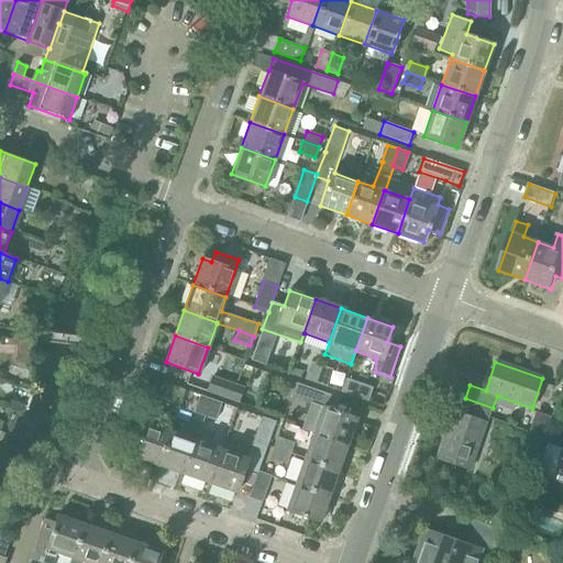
[(320,367),(310,363),(305,381),(315,384),(316,379),(320,367)]
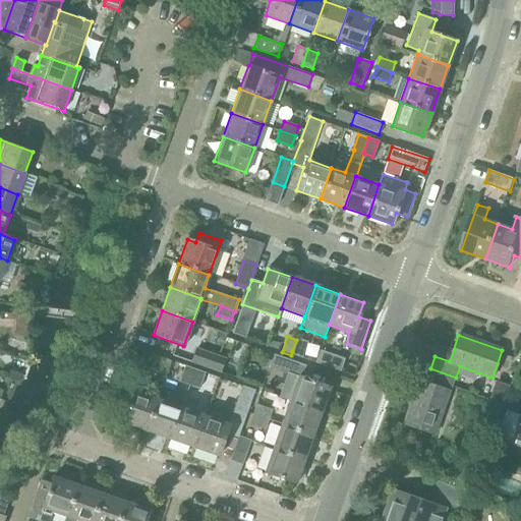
[(296,340),(292,351),(291,355),(301,358),(306,343),(296,340)]
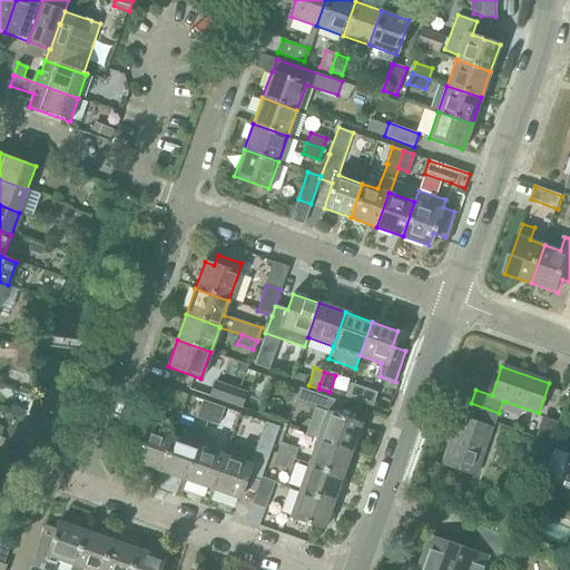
[(215,382),(210,395),(236,405),(242,408),(247,393),(242,392),(215,382)]
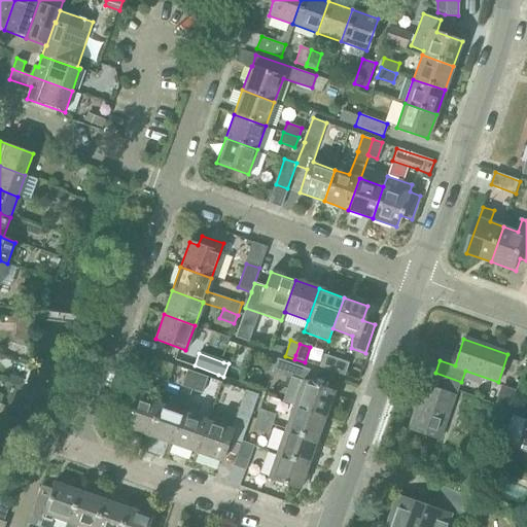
[(343,376),(348,363),(323,355),(319,367),(343,376)]
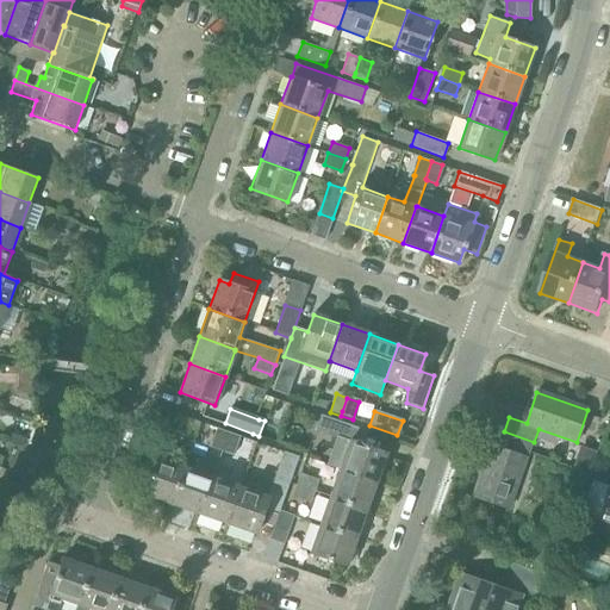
[(172,412),(172,414),(167,427),(194,437),(200,423),(172,412)]
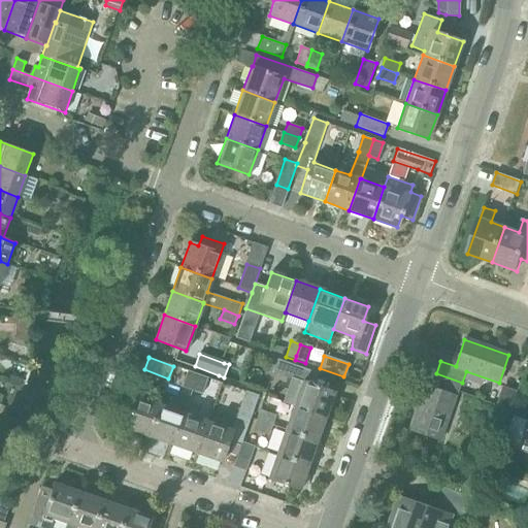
[(294,405),(293,406),(325,418),(334,394),(315,387),(319,373),(277,360),(273,372),(292,378),(284,402),(294,405)]
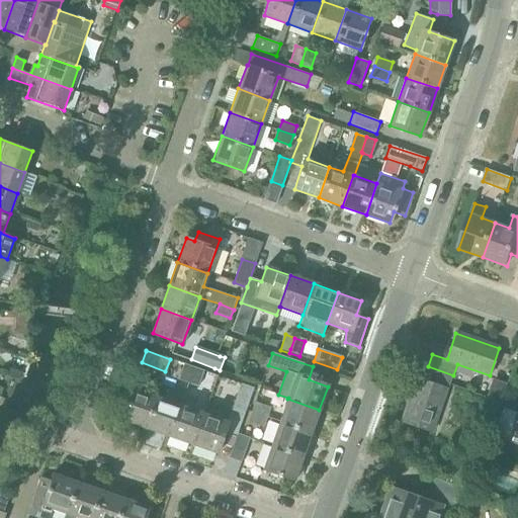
[(193,367),(183,364),(178,380),(187,383),(192,371),(193,367)]
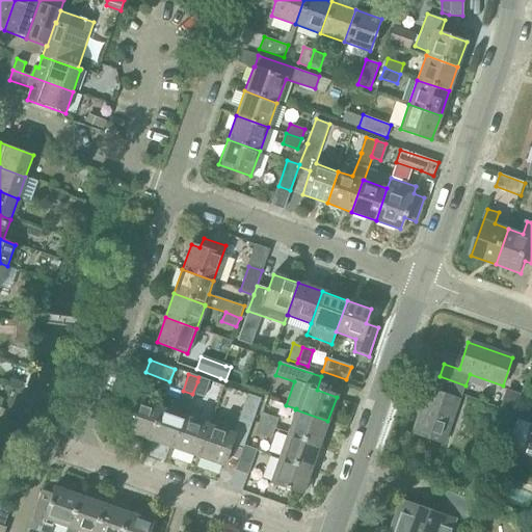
[(434,393),(428,390),(414,433),(444,444),(458,402),(459,402),(466,386),(440,376),(434,393)]
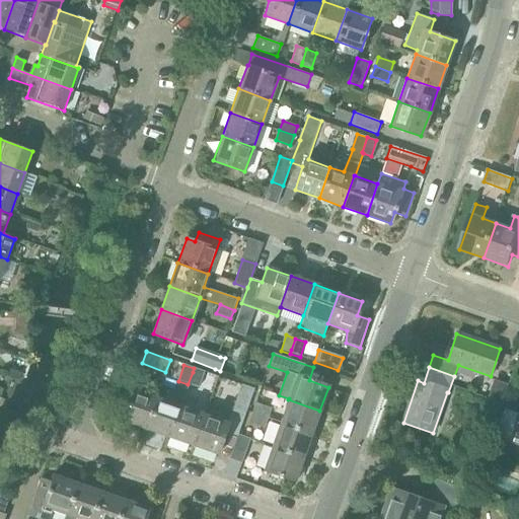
[(194,368),(193,372),(188,384),(199,387),(204,371),(194,368)]
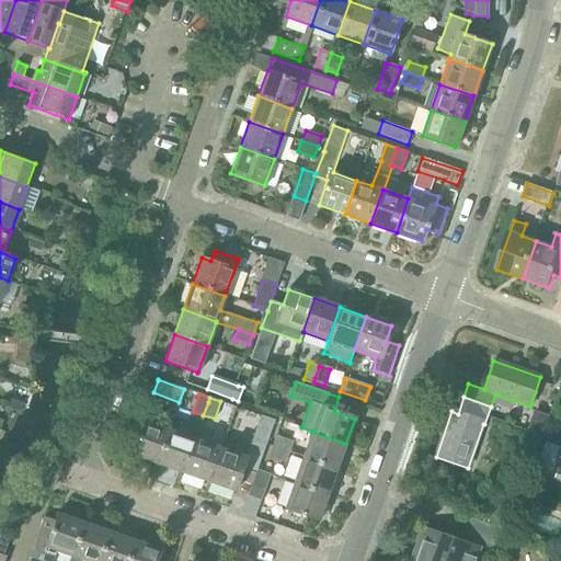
[(128,437),(136,439),(130,455),(157,464),(169,430),(149,423),(153,411),(139,407),(128,437)]
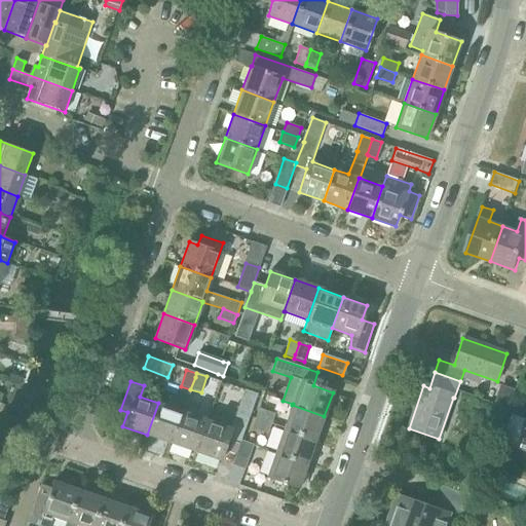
[(257,395),(245,390),(235,415),(248,420),(257,395)]
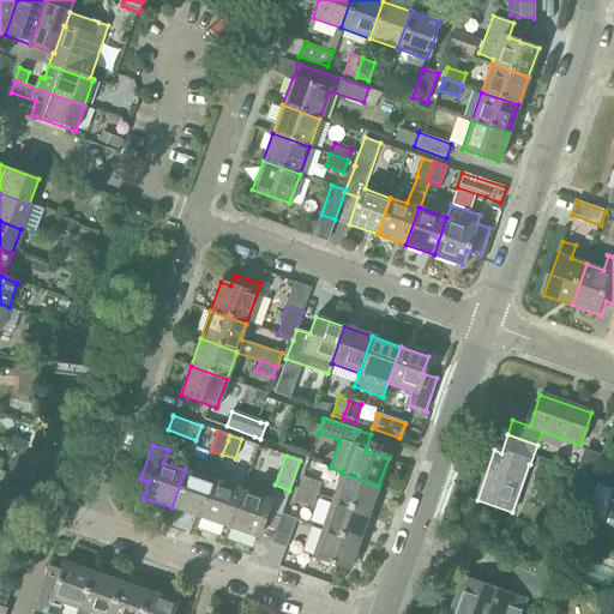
[(199,518),(212,481),(185,470),(172,507),(199,518)]
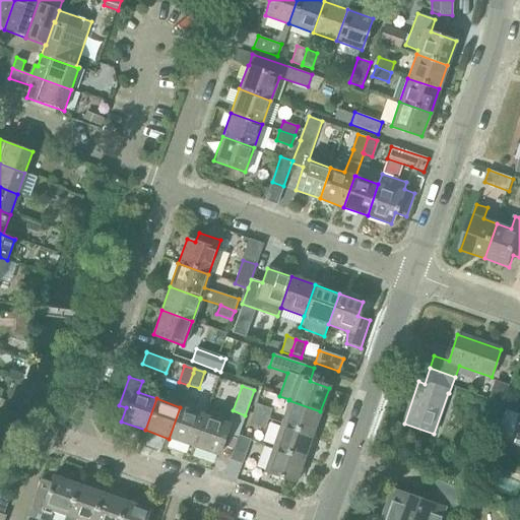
[(280,425),(312,436),(320,411),(288,400),(280,425)]
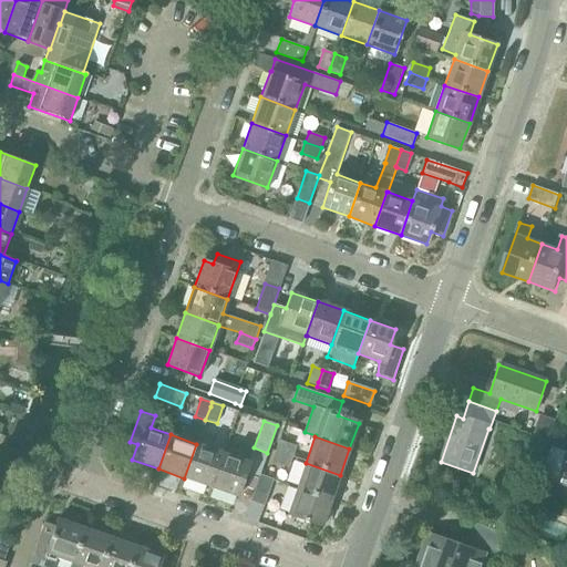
[(278,441),(275,452),(291,457),(296,447),(278,441)]
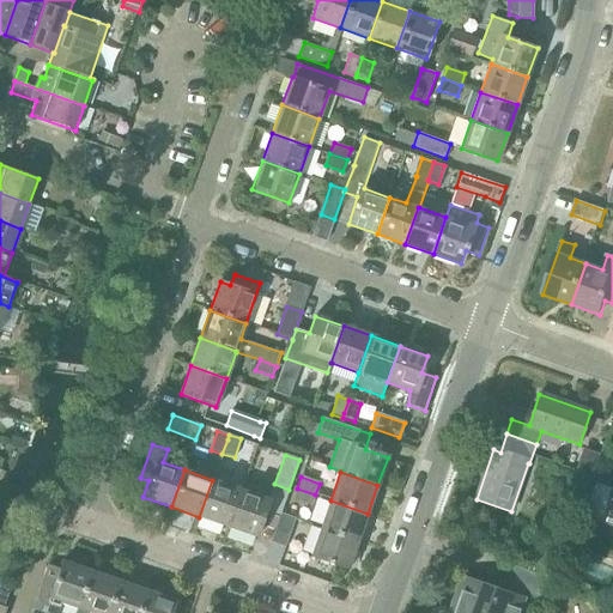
[(212,480),(199,517),(228,527),(241,490),(212,480)]
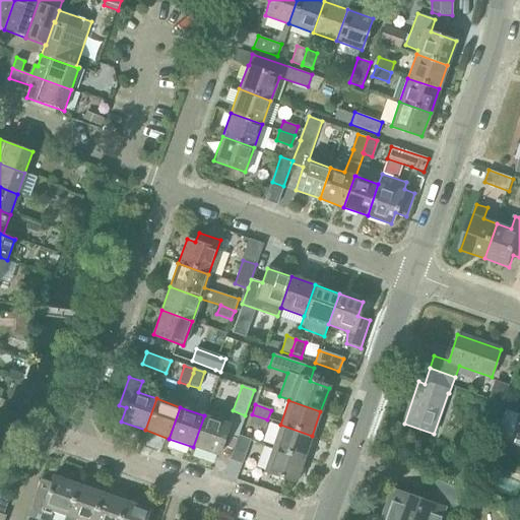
[(267,419),(252,414),(248,425),(264,430),(267,419)]
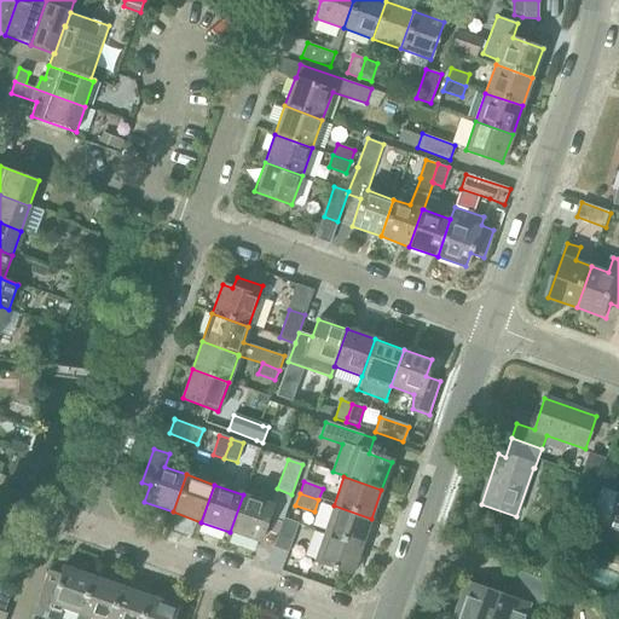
[(259,543),(272,505),(243,495),(230,532),(259,543)]
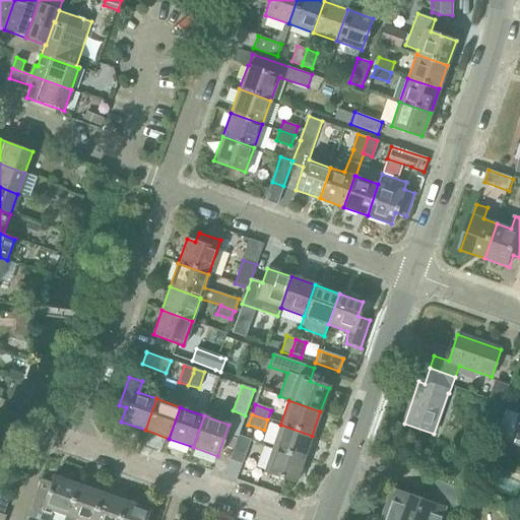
[(272,448),(304,459),(312,436),(280,425),(272,448)]
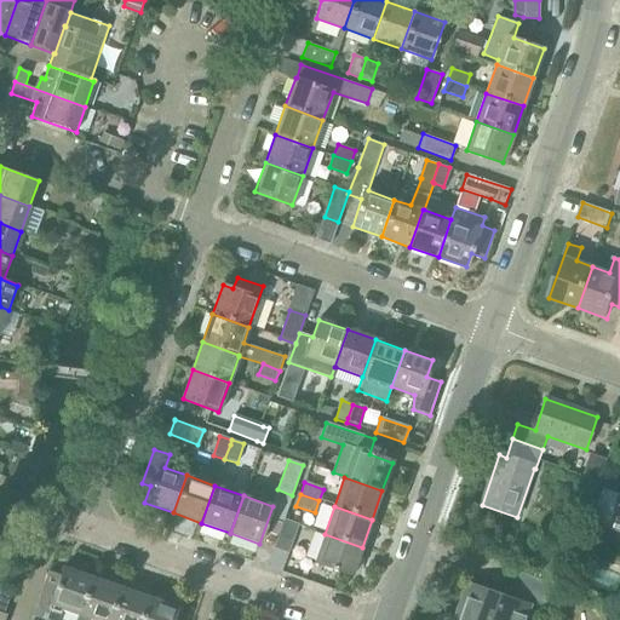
[(288,555),(298,524),(283,520),(274,550),(288,555)]
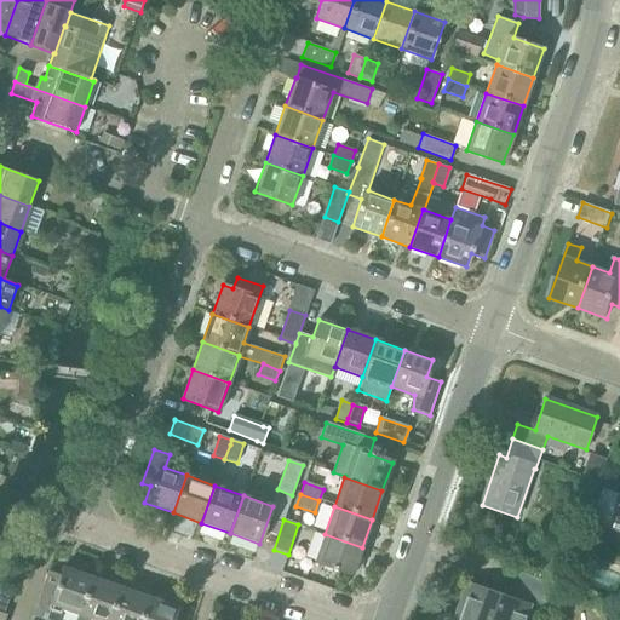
[(314,563),(351,577),(362,547),(325,534),(314,563)]
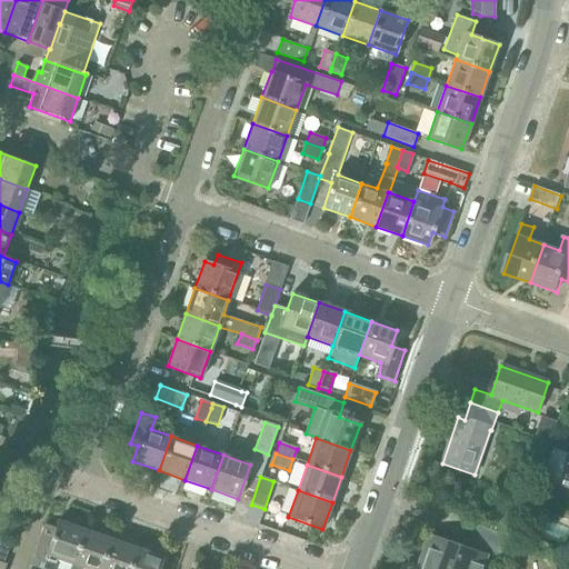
[(56,528),(43,523),(28,568),(52,568),(57,559),(72,565),(85,530),(59,520),(56,528)]
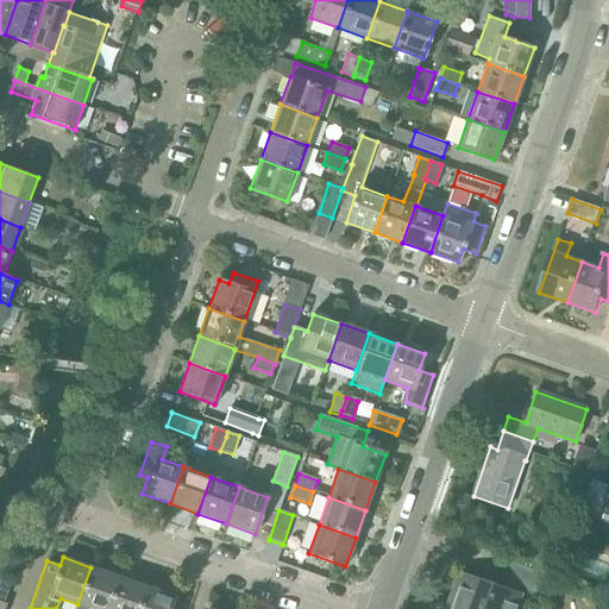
[(535,595),(542,576),(506,564),(500,583),(535,595)]
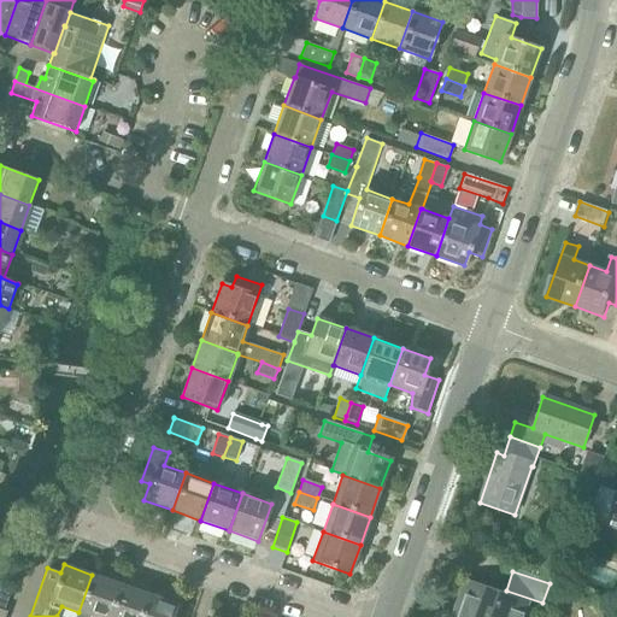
[(78,612),(76,616),(90,616),(92,616),(107,616),(119,585),(92,575),(78,612)]
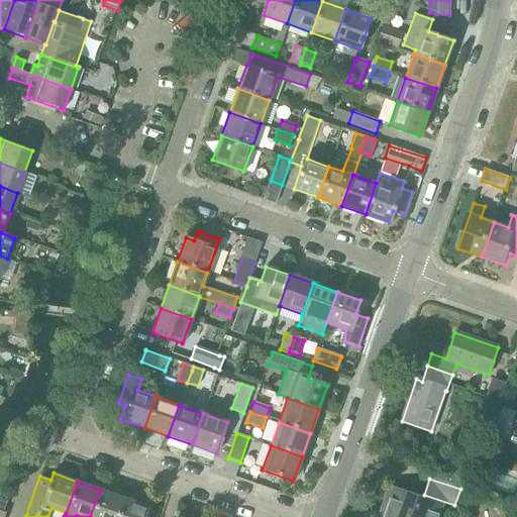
[(379,516),(439,516),(445,504),(430,500),(429,503),(389,489),(379,516)]
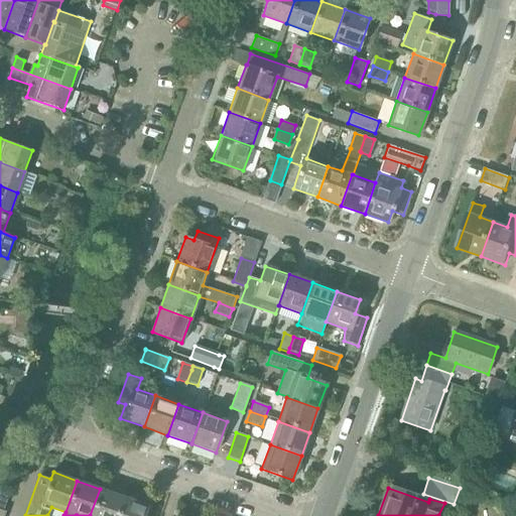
[(117,515),(124,498),(100,489),(90,515),(117,515)]
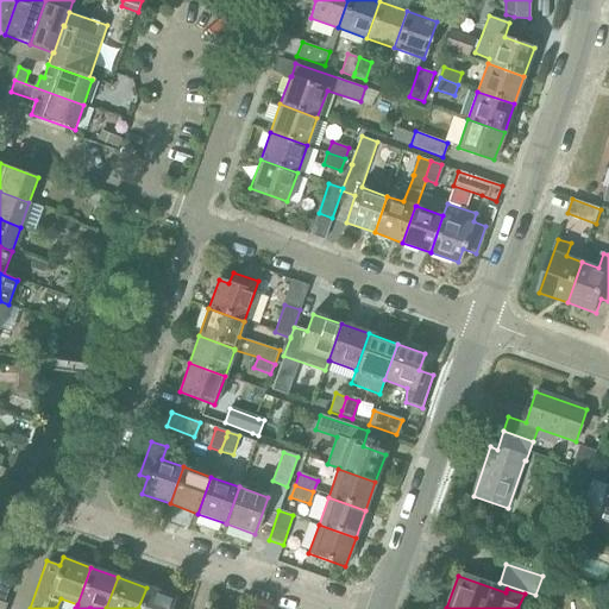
[(0,601),(5,603),(11,588),(0,584),(0,601)]
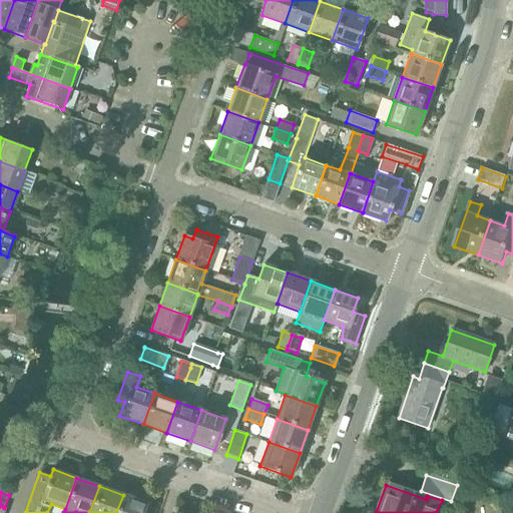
[(123,495),(116,512),(143,512),(147,503),(123,495)]
